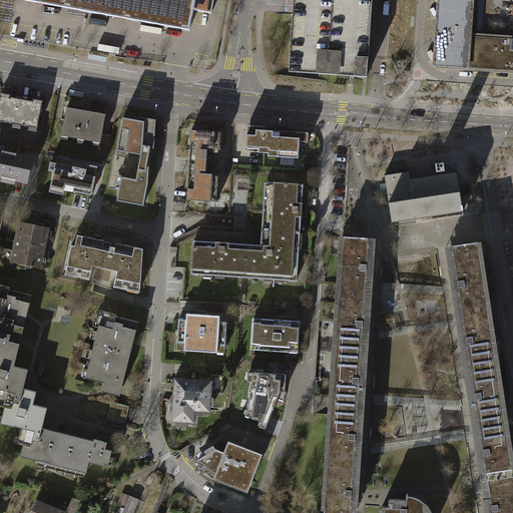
[(22,0),(186,29),(189,11),(209,14),(211,0),(22,0)]
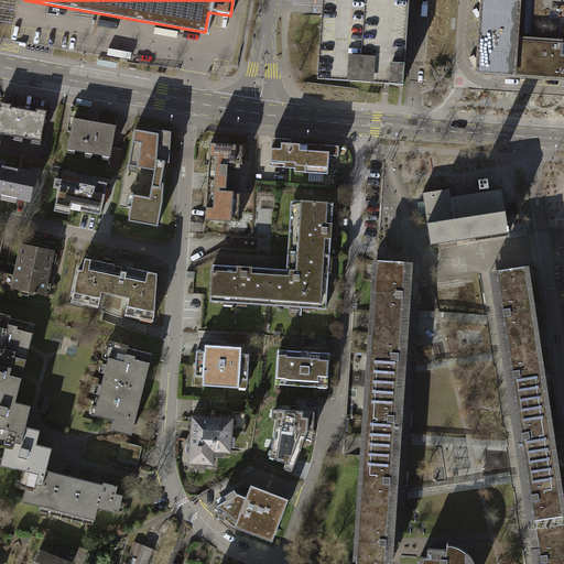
[(322,0),(322,8),(316,78),(401,84),(407,0),(322,0)]
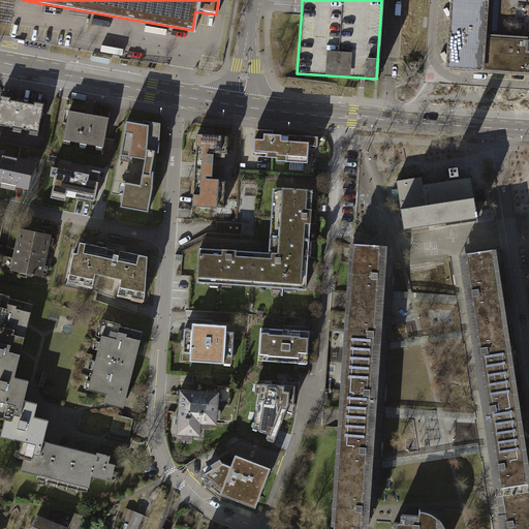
[(528,0),(450,0),(449,31),(446,67),(486,70),(528,72),(528,0)]
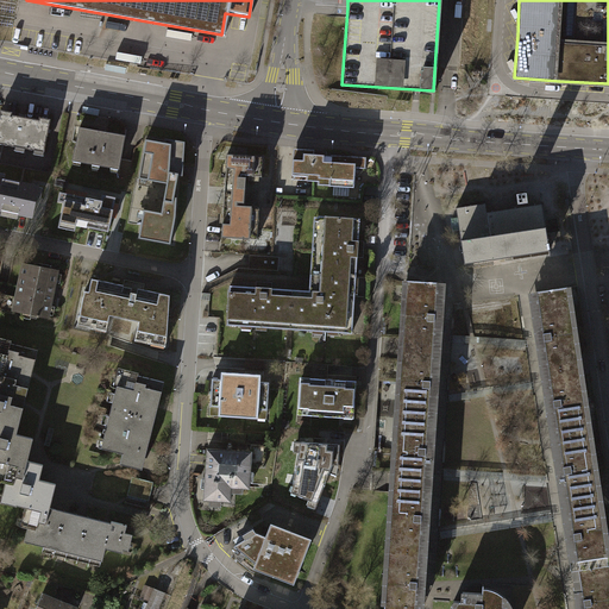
[(10,112),(0,111),(0,144),(42,152),(48,119),(37,117),(37,120),(10,115),(10,112)]
